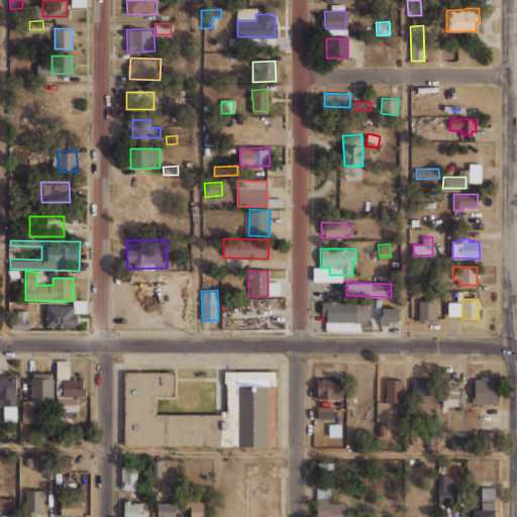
[(369,323),(369,316),(371,316),(372,309),(369,309),(369,301),(326,300),(322,302),(321,315),(325,315),(325,331),(360,331),(360,323),(369,323)]
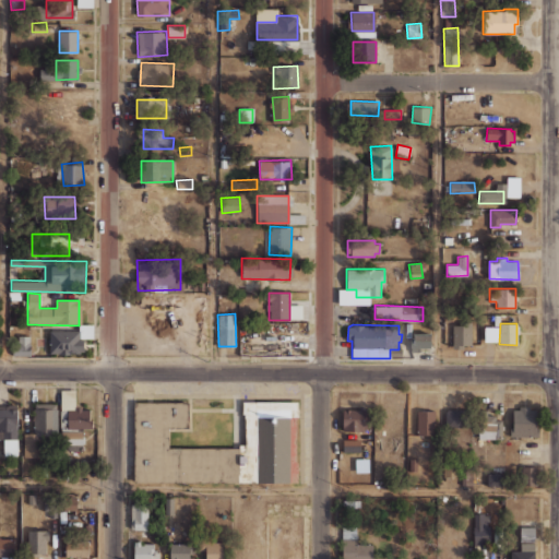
[(453,324),(472,324),(472,345),(463,345),(463,348),(453,348),(453,324)]
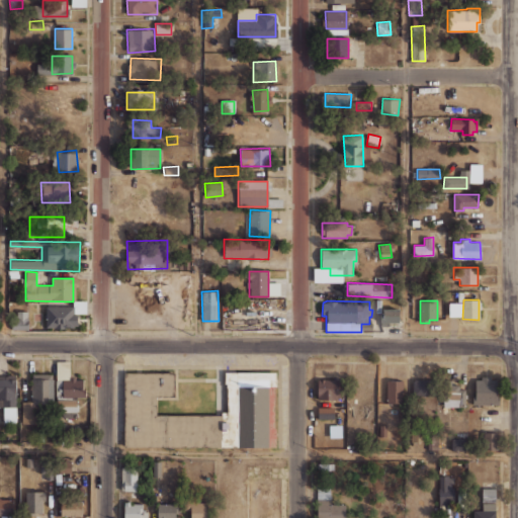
[(46,307),(47,328),(78,326),(77,305),(46,307)]
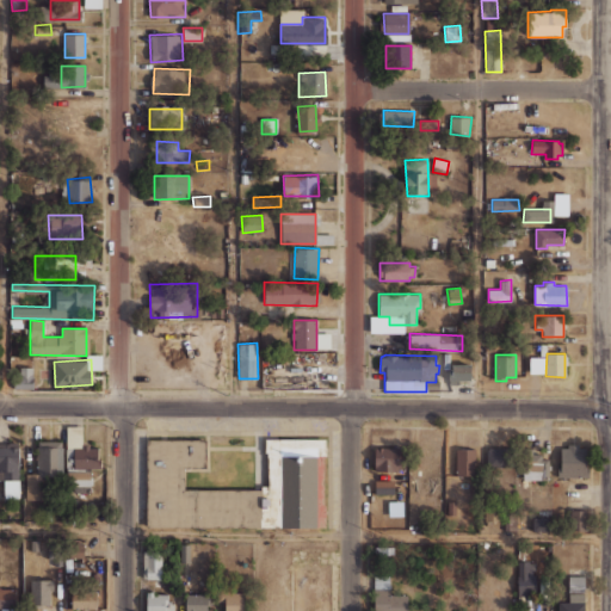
[(458,384),(458,380),(470,380),(470,364),(452,364),(452,375),(449,375),(449,384),(458,384)]
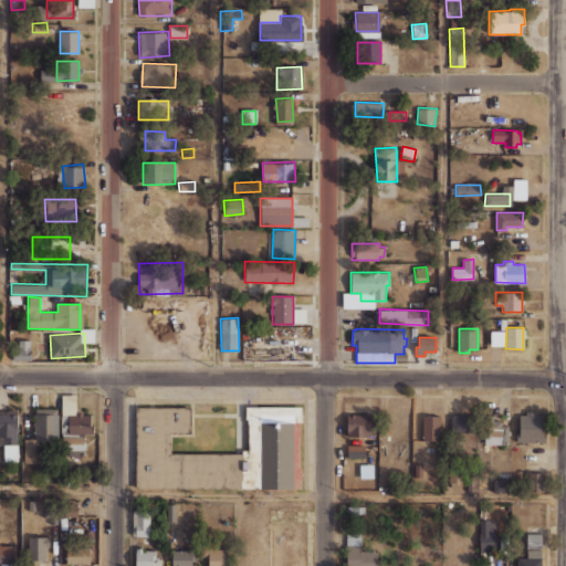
[(11,341),(12,360),(31,359),(30,341),(11,341)]
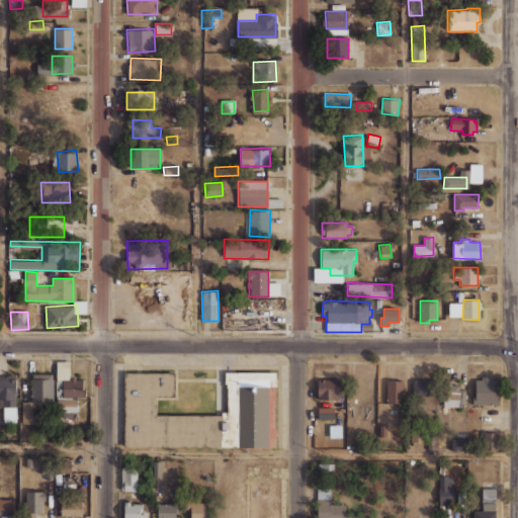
[(57,360),(57,405),(76,404),(76,398),(85,398),(85,376),(71,376),(71,359),(57,360)]
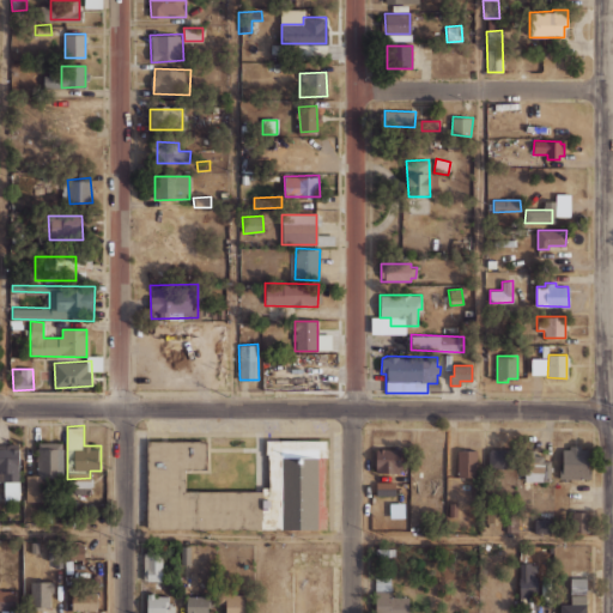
[(326,439),(326,530),(145,529),(145,441),(206,441),(206,468),(184,467),(184,492),(262,492),(261,487),(268,487),(268,454),(265,454),(265,439),(326,439)]
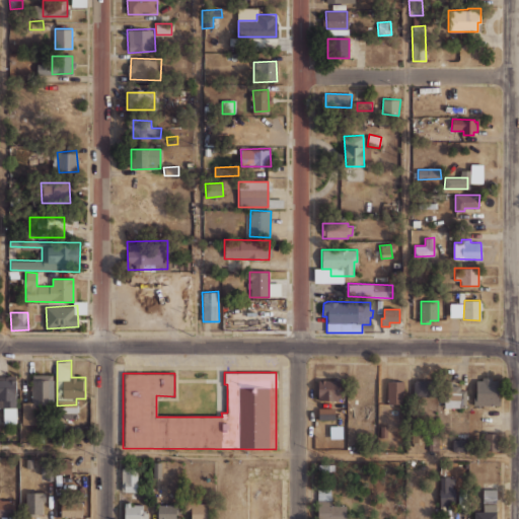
[(0,376),(0,406),(15,408),(16,377),(0,376)]
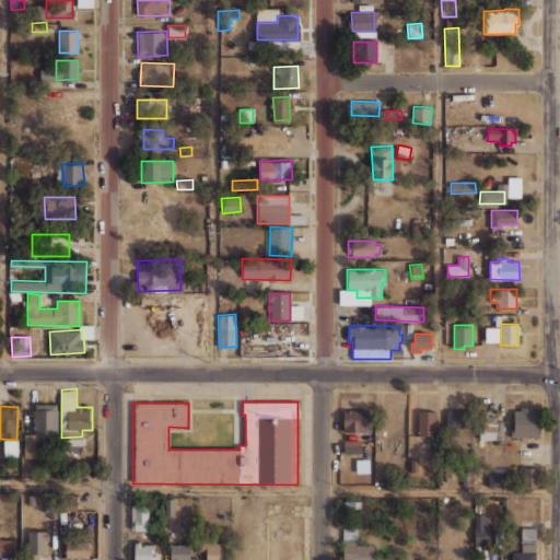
[(341,410),(375,409),(375,432),(341,432),(341,410)]
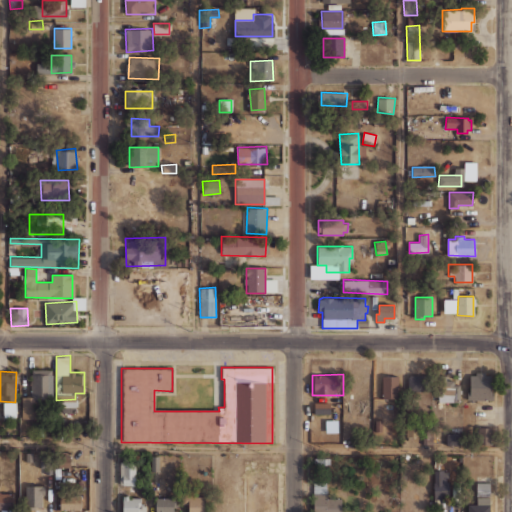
[(408,374),(428,375),(428,390),(407,390),(408,374)]
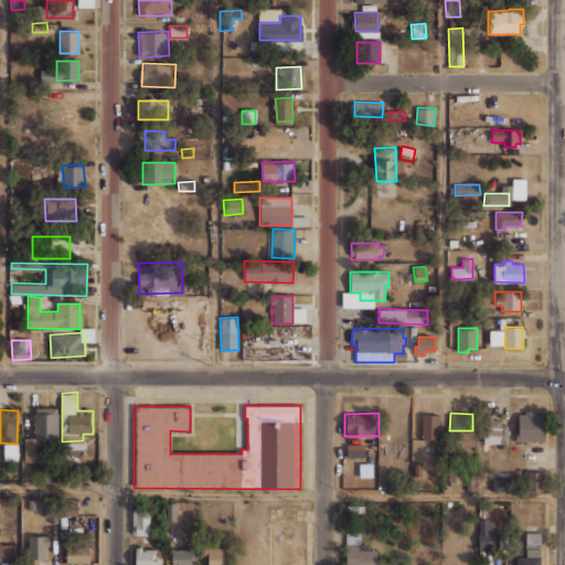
[(34,414),(35,436),(57,435),(59,414),(34,414)]
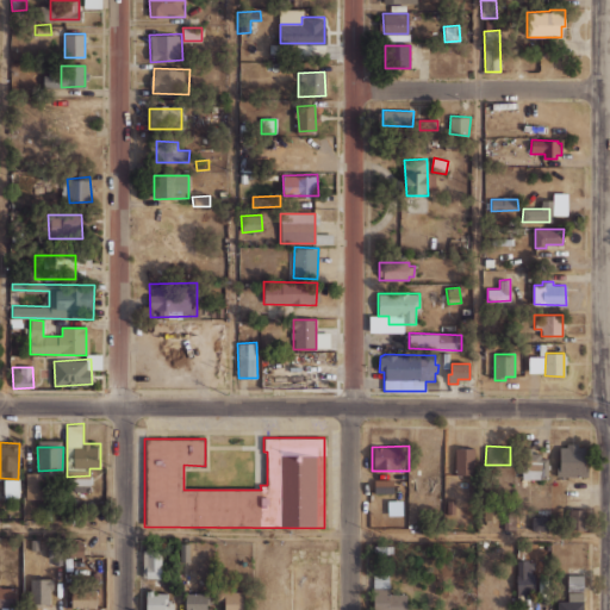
[(558,447),(586,448),(584,479),(555,478),(558,447)]
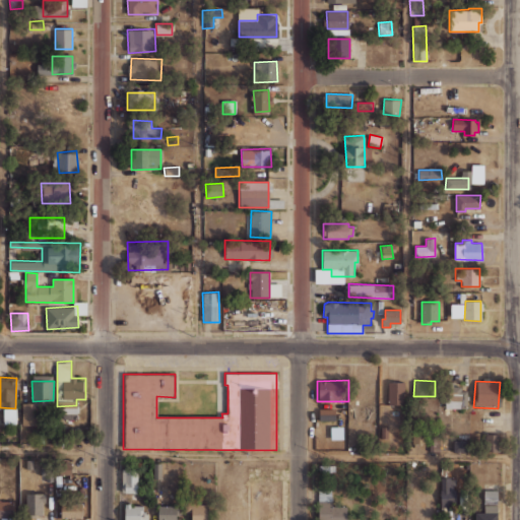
[(387,382),(404,382),(404,404),(388,405),(387,382)]
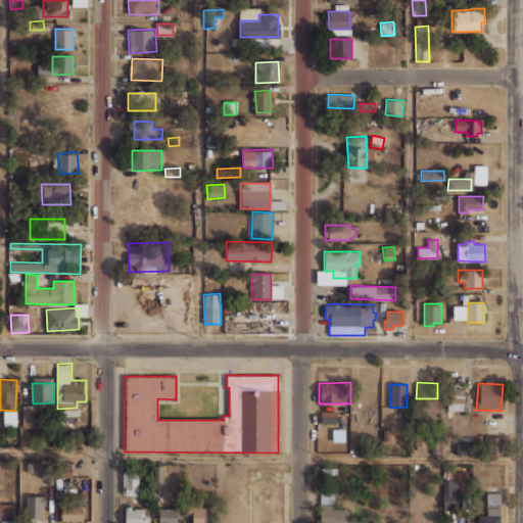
[(446,386),(471,387),(470,414),(445,413),(446,386)]
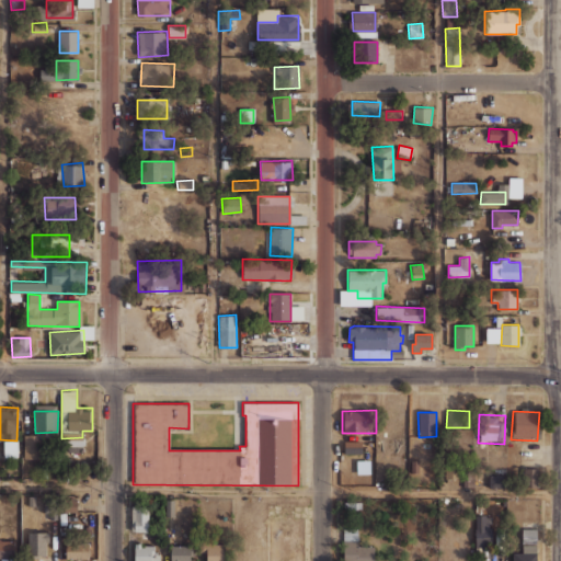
[(23,435),(24,459),(43,458),(43,435),(23,435)]
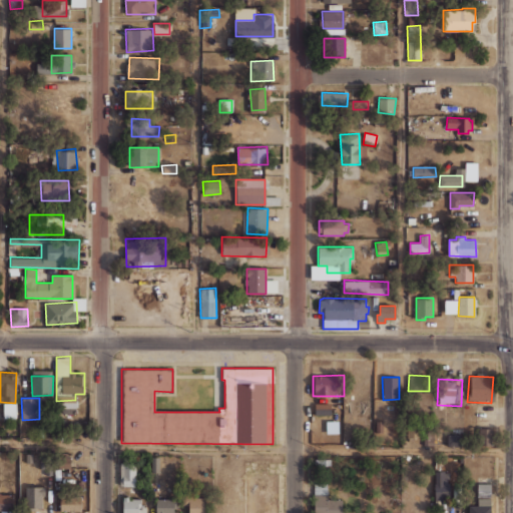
[(315,414),(315,404),(331,404),(331,414),(315,414)]
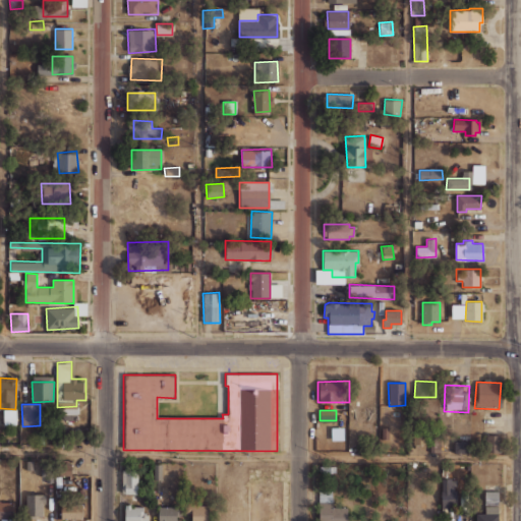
[(413,445),(426,445),(426,428),(412,428),(413,445)]
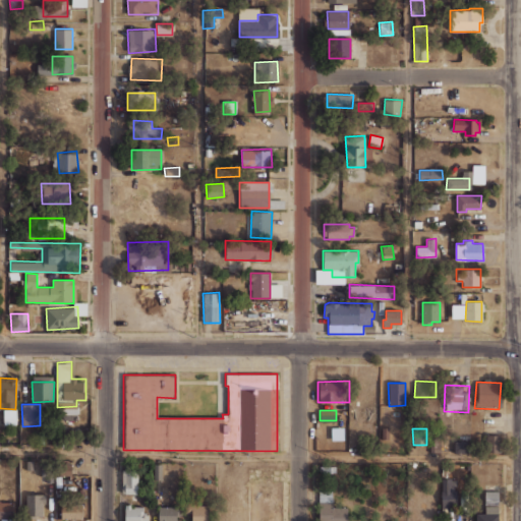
[(430,438),(438,438),(437,453),(429,452),(430,438)]
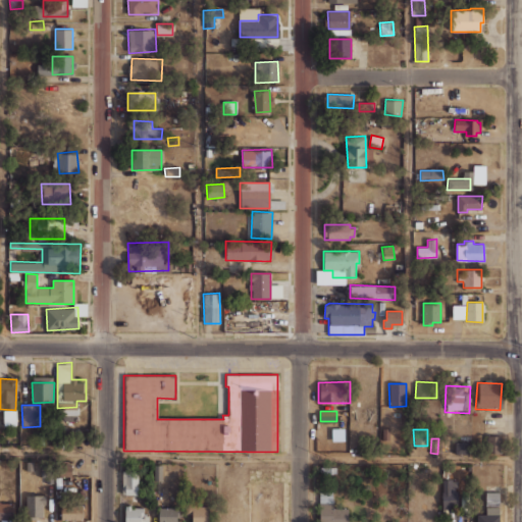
[(454,444),(477,445),(476,456),(454,455),(454,444)]
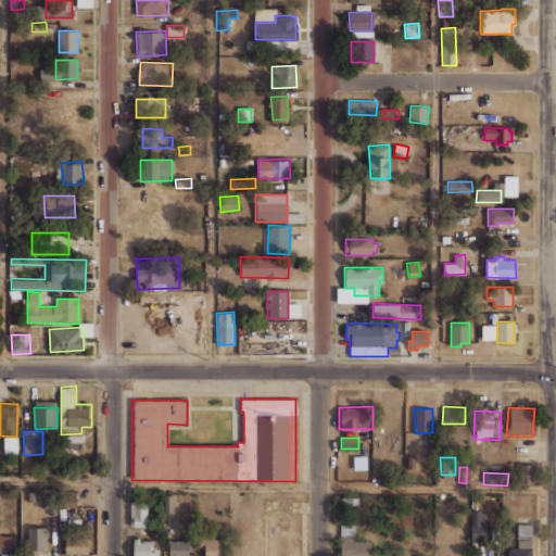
[(163,493),(174,493),(174,512),(164,512),(163,493)]
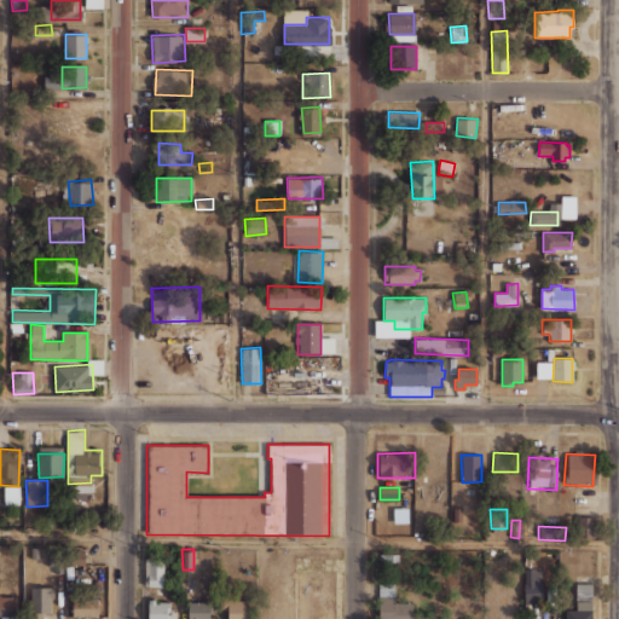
[(149,559),(149,586),(165,586),(165,559),(149,559)]
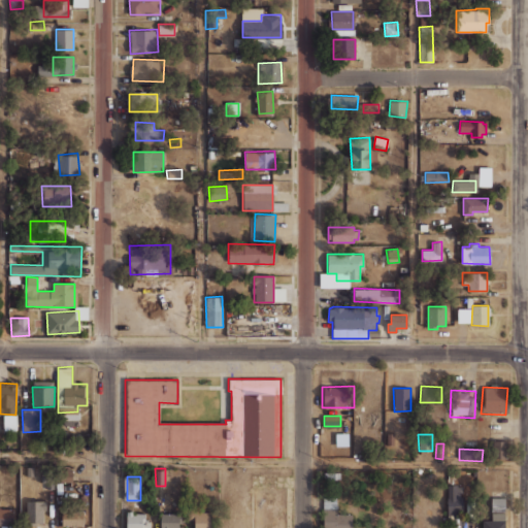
[(448,485),(457,484),(457,492),(460,492),(460,497),(462,497),(463,514),(448,514),(448,485)]
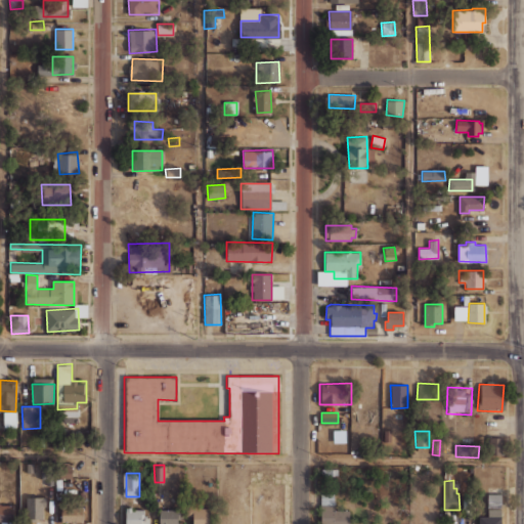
[(334,505),(334,493),(320,493),(320,505),(334,505)]
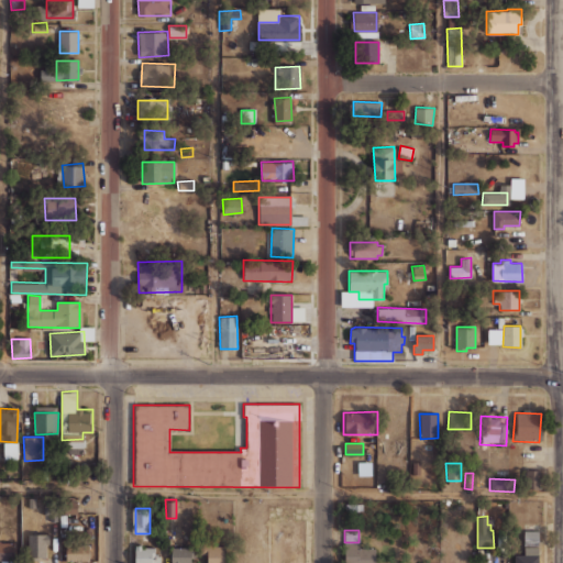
[(523,531),(538,531),(539,545),(523,545),(523,531)]
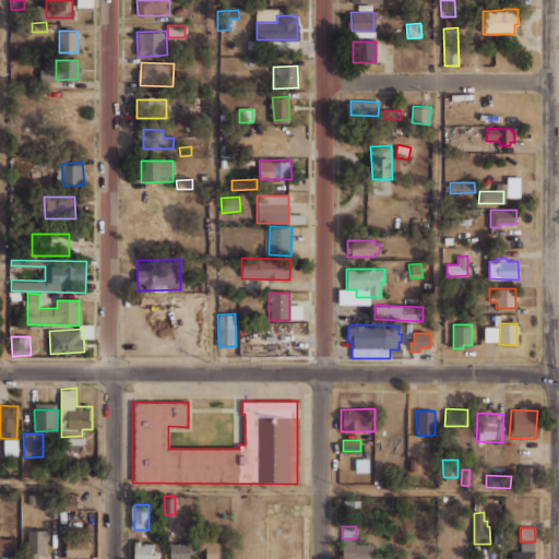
[(46,539),(49,539),(49,530),(27,530),(27,557),(38,557),(38,552),(46,552),(46,539)]
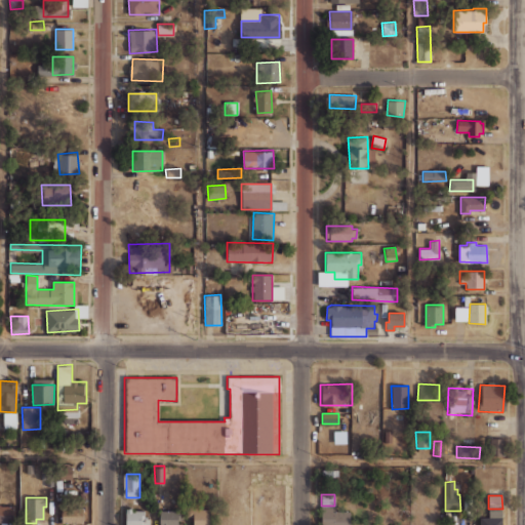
[(462,498),(472,498),(472,515),(462,515),(462,498)]
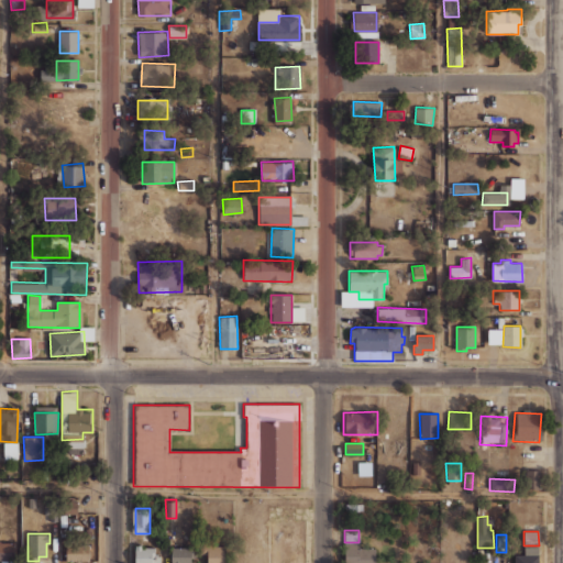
[(225,562),(225,545),(212,545),(212,540),(199,541),(199,554),(203,554),(203,552),(207,550),(207,562),(225,562)]
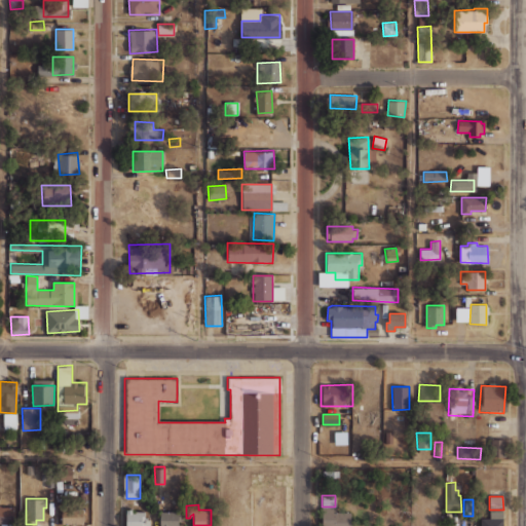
[(0,506),(13,506),(13,523),(0,523),(0,506)]
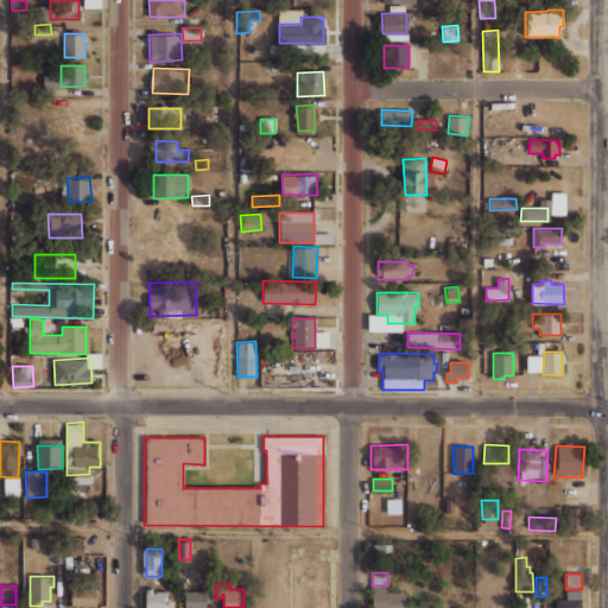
[(373,607),(373,586),(388,586),(388,591),(405,593),(405,607),(373,607)]
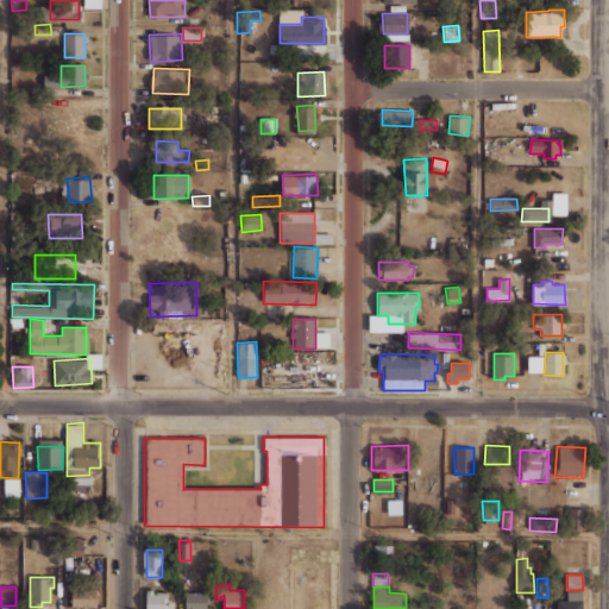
[(96,606),(96,590),(71,590),(71,606),(96,606)]
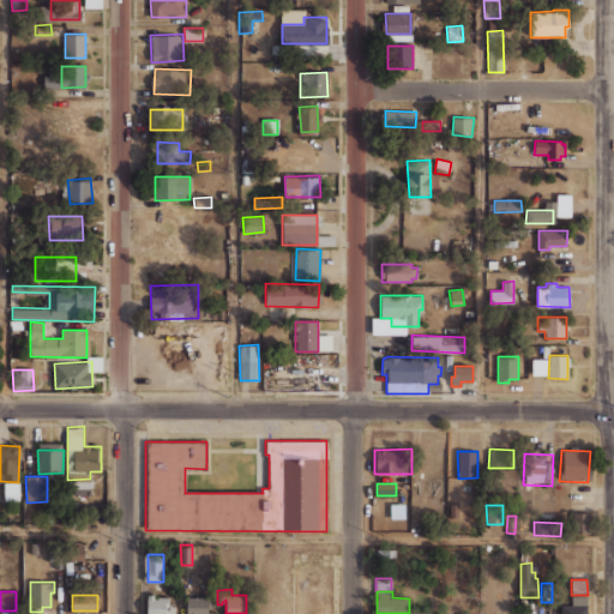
[(146,613),(146,595),(155,595),(155,596),(168,596),(169,606),(175,606),(175,613),(146,613)]
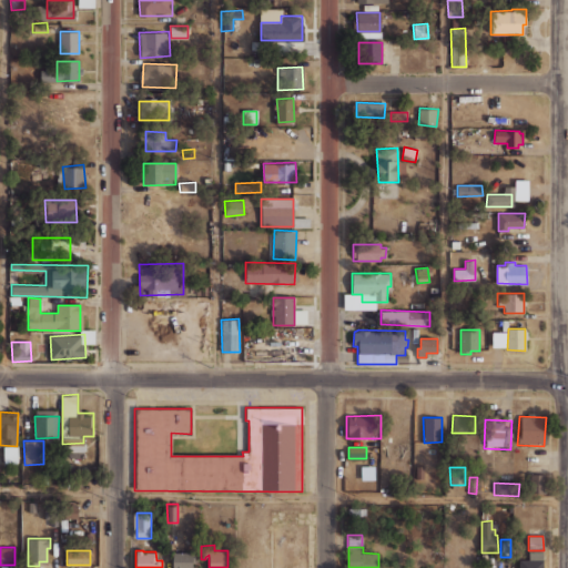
[(543,551),(543,567),(518,567),(518,559),(528,559),(528,551),(543,551)]
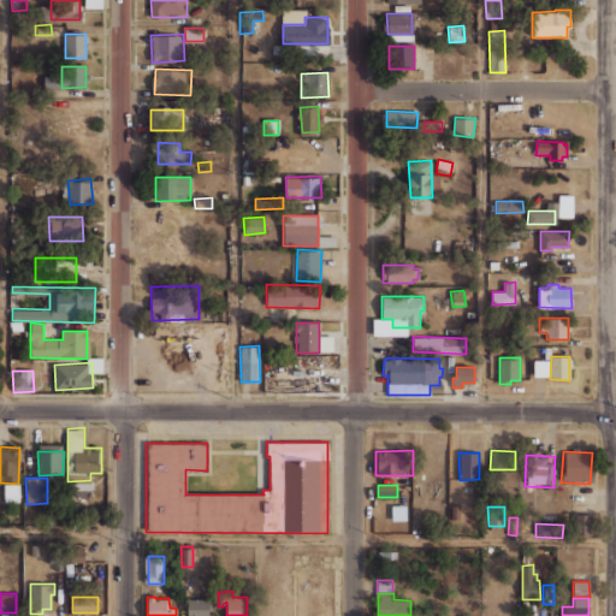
[(188,599),(188,615),(209,615),(209,611),(212,611),(212,599),(188,599)]
